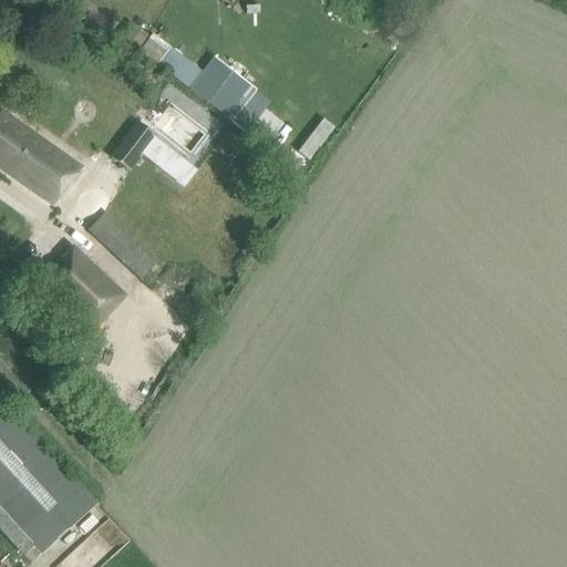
[(228,117),(250,84),(209,57),(199,72),(169,52),(157,71),(228,117)]
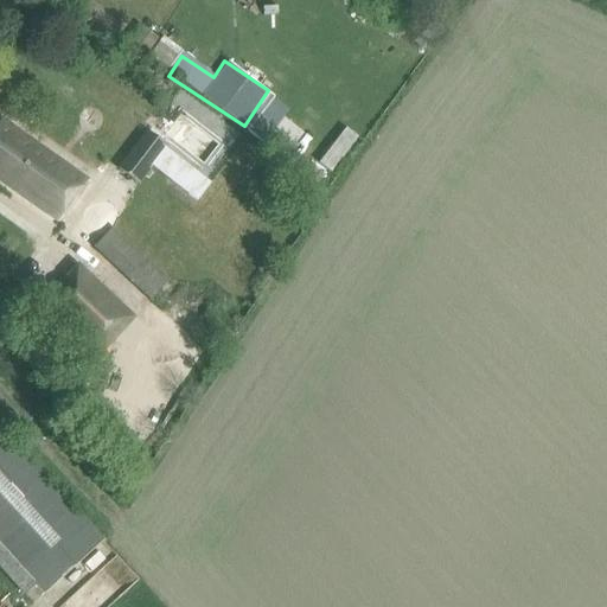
[(1,122),(0,123),(0,181),(56,223),(85,183),(1,122)]
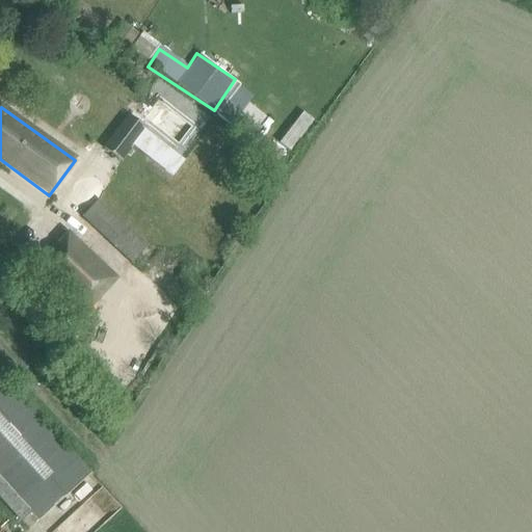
[(116,131),(104,148),(121,161),(133,143),(116,131)]
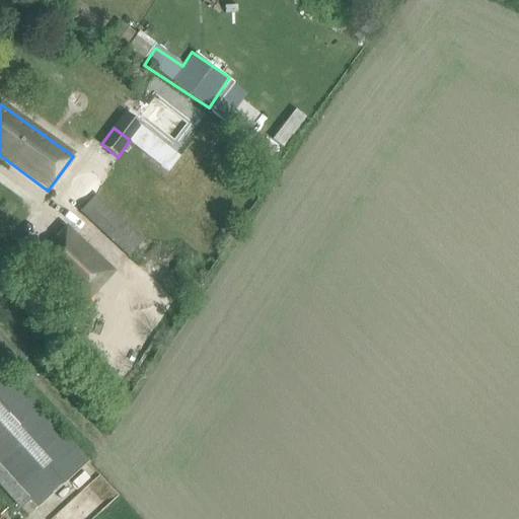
[(150,143),(143,153),(168,170),(175,160),(150,143)]
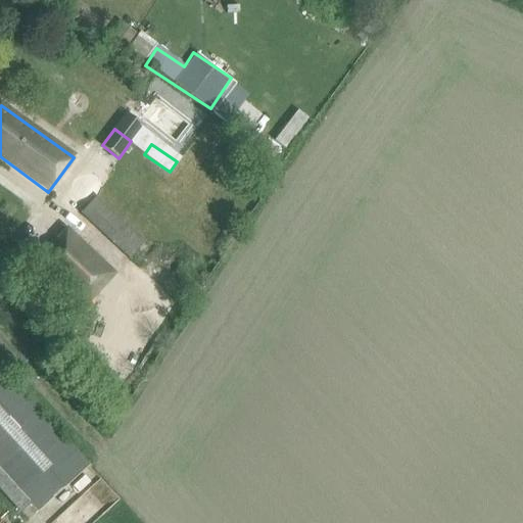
[(96,197),(81,214),(129,258),(144,242),(96,197)]
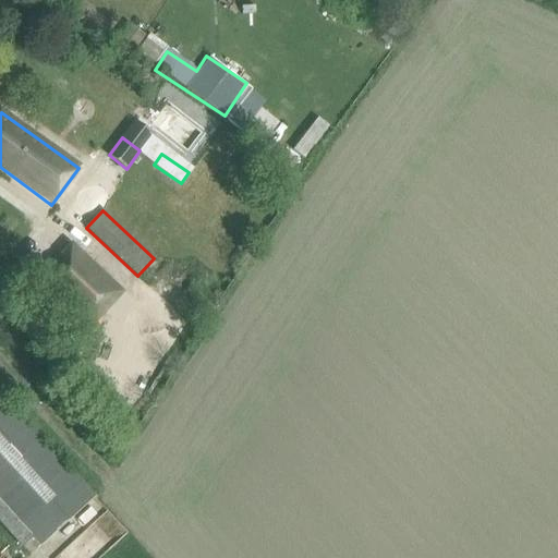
[(124,290),(73,242),(38,280),(89,327),(124,290)]
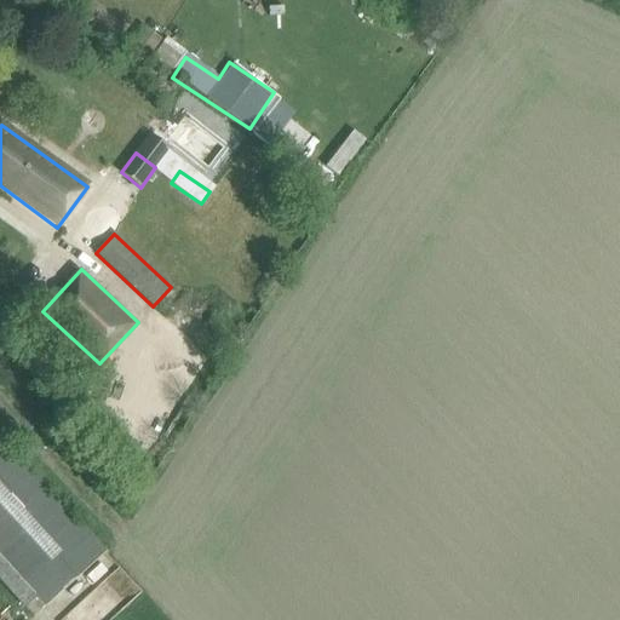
[(0,556),(39,598),(47,607),(105,552),(0,437),(0,556)]
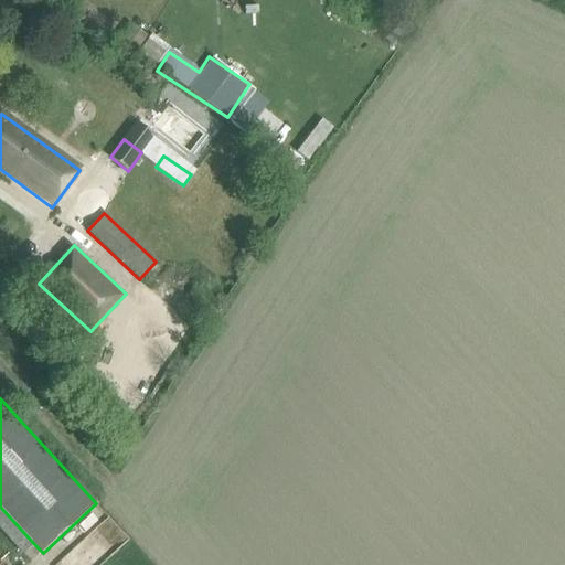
[(0,507),(0,530),(23,555),(35,545),(0,507)]
